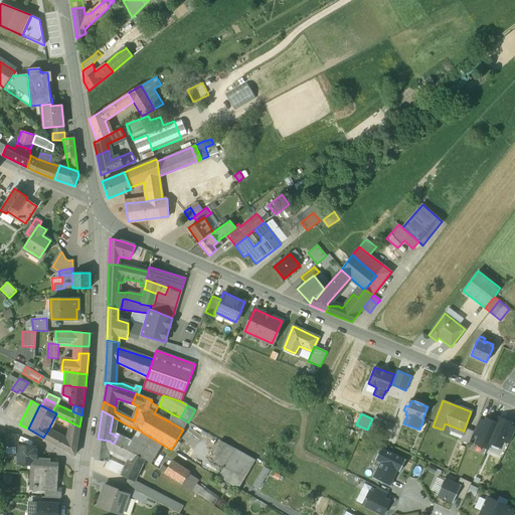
[(180,417),(173,414),(169,421),(183,430),(188,422),(180,417)]
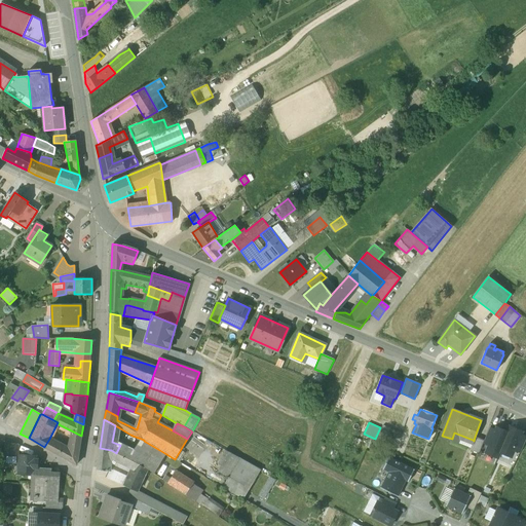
[(511,426),(508,433),(509,433),(499,452),(500,452),(511,457),(514,450),(521,435),(522,431),(511,426)]
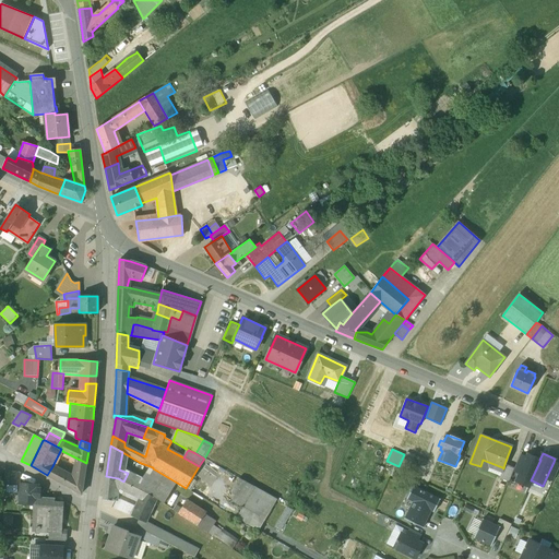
[(514,468),(513,472),(520,474),(527,458),(520,454),(514,468)]
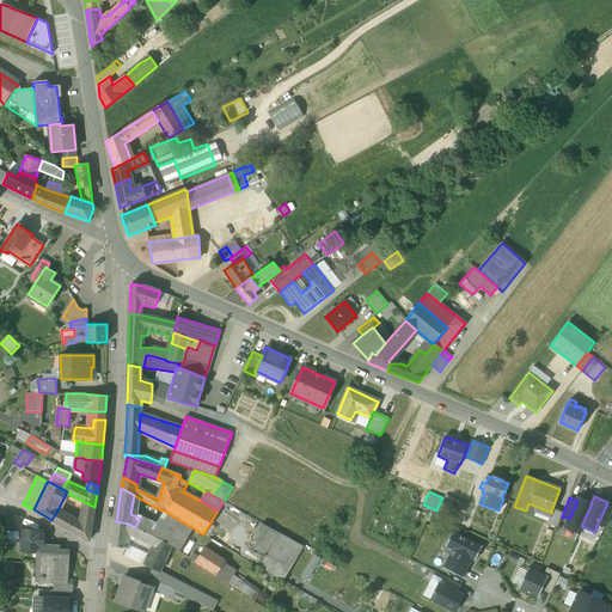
[(577,501),(569,519),(565,527),(579,533),(582,526),(581,526),(592,503),(591,503),(579,497),(577,501)]
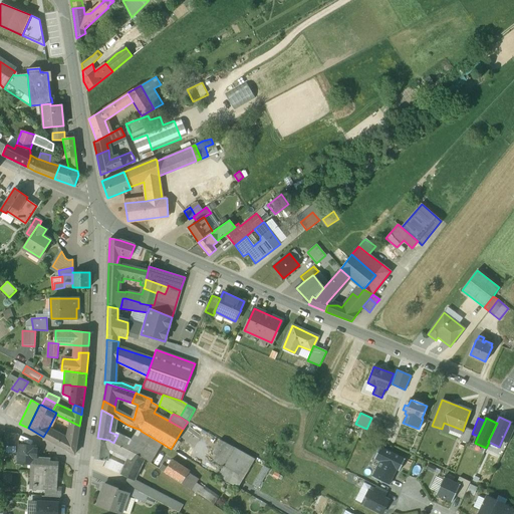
[(372,419),(368,432),(379,436),(383,423),(372,419)]
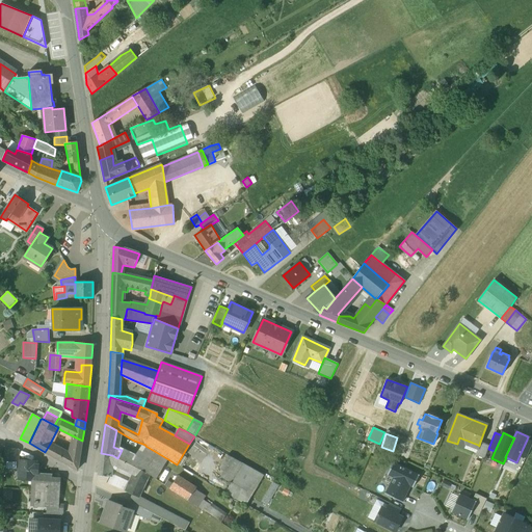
[(82,441),(70,434),(68,441),(73,443),(72,445),(81,448),(82,441)]
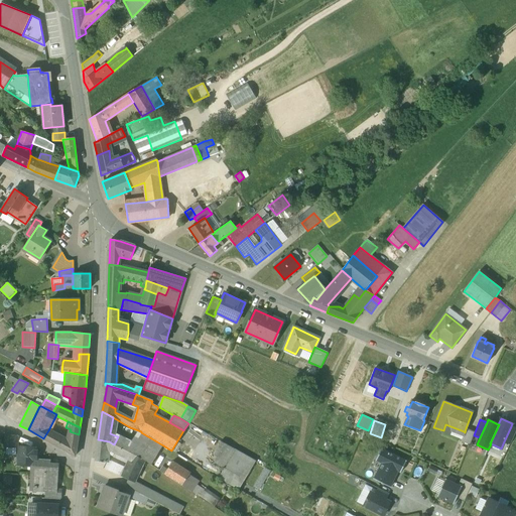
[(511,426),(504,441),(510,444),(515,431),(515,427),(511,426)]
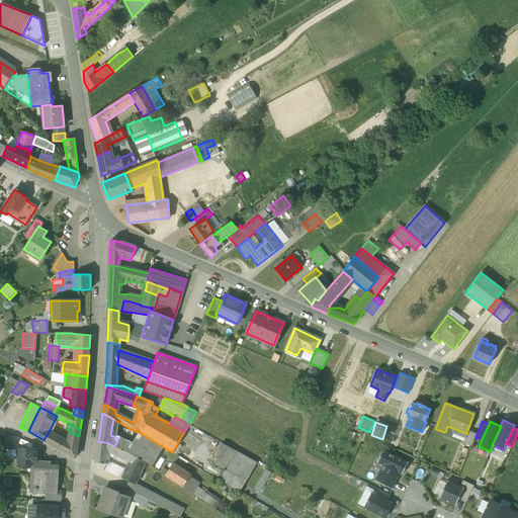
[(131,443),(118,438),(114,446),(121,450),(145,462),(148,463),(152,466),(157,458),(164,447),(142,434),(142,433),(131,429),(130,431),(133,432),(133,434),(136,435),(131,443)]
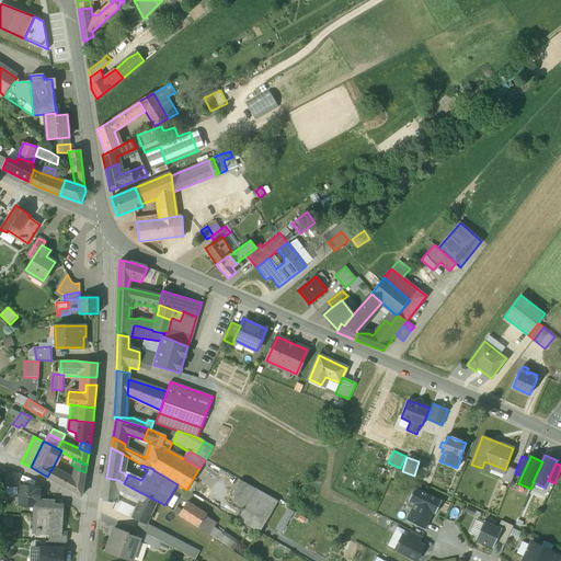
[(516,470),(506,466),(505,470),(504,469),(500,479),(511,483),(515,473),(516,470)]
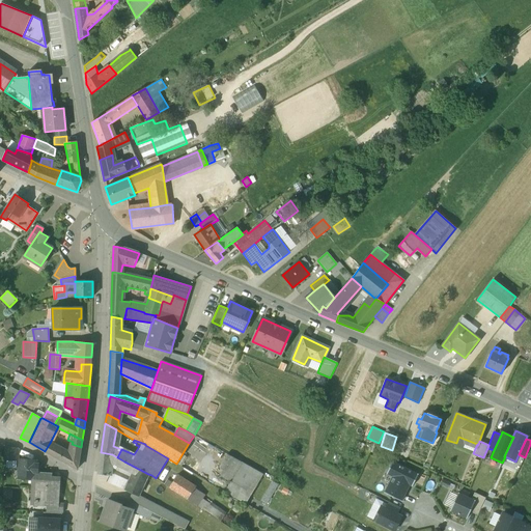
[(52,444),(50,443),(45,451),(78,469),(81,447),(72,444),(70,451),(68,451),(67,452),(52,444)]
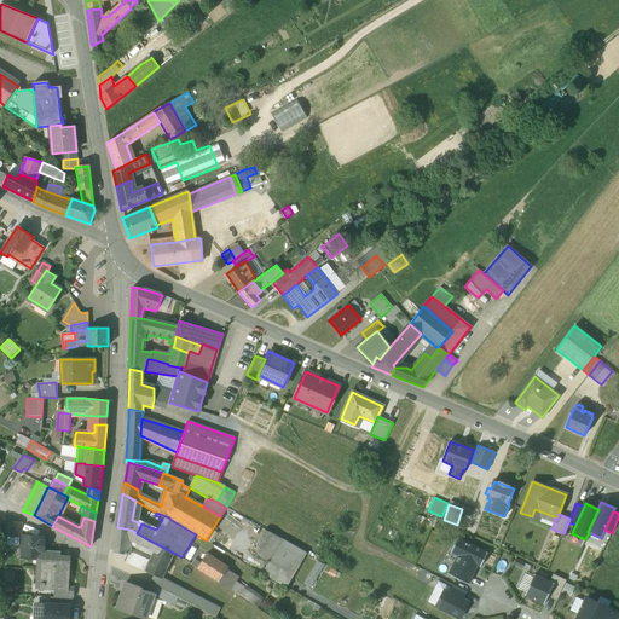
[(21,524),(5,522),(5,536),(21,536),(21,524)]
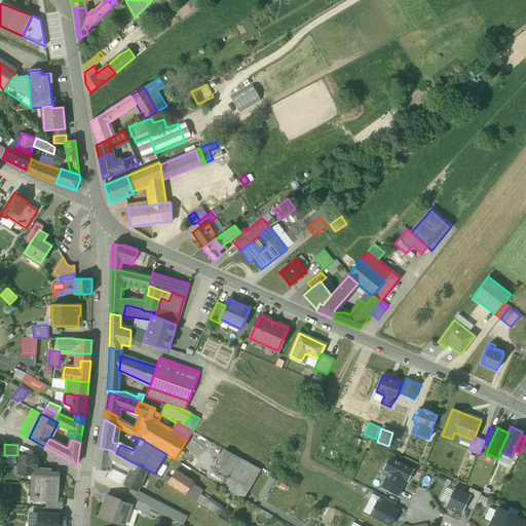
[(111,450),(100,448),(97,470),(107,471),(107,470),(111,470),(112,459),(120,464),(123,457),(116,453),(111,450)]
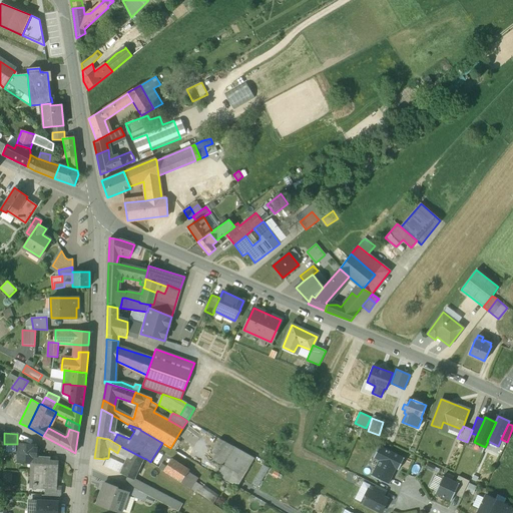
[(253,458),(219,439),(212,451),(216,453),(212,460),(223,466),(218,476),(236,486),(253,458)]
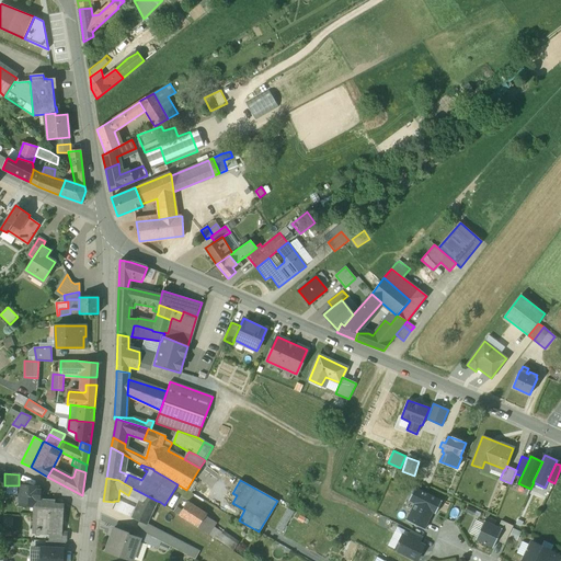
[(36,487),(21,485),(21,494),(19,497),(19,502),(20,505),(35,506),(35,499),(39,499),(41,490),(37,490),(37,489),(36,487)]
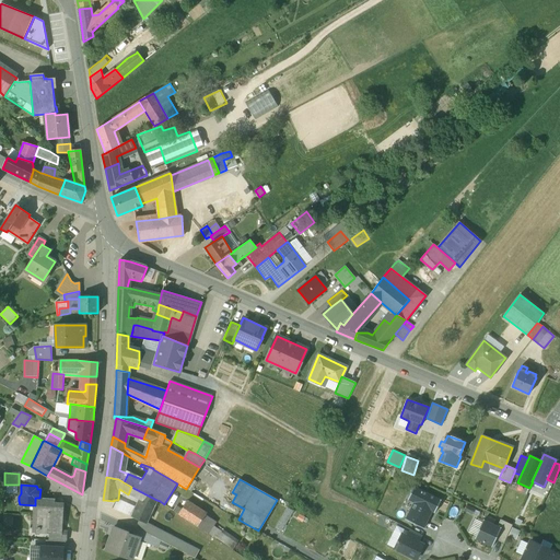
[(156,500),(131,487),(128,494),(140,501),(132,517),(139,521),(146,523),(156,500)]
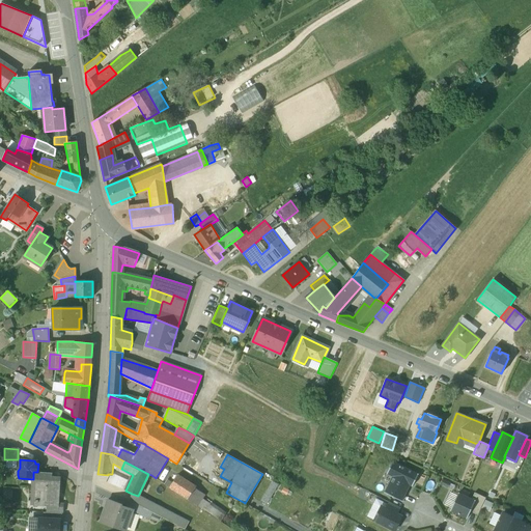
[(384,493),(402,501),(410,485),(412,486),(418,474),(392,462),(386,474),(392,477),(384,493)]
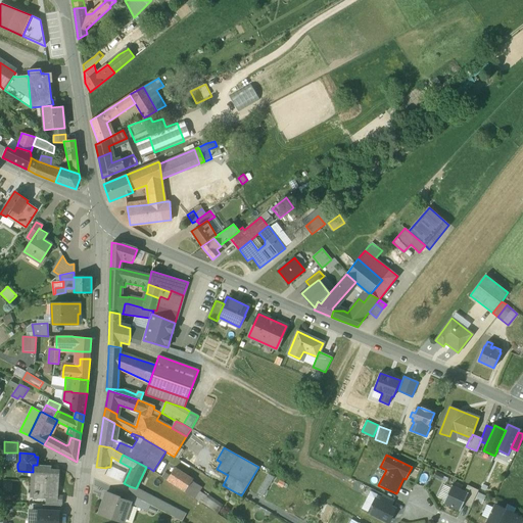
[(37,465),(33,465),(33,472),(31,493),(38,494),(38,493),(40,493),(40,496),(47,497),(56,497),(56,496),(57,496),(58,471),(50,471),(50,466),(37,465)]
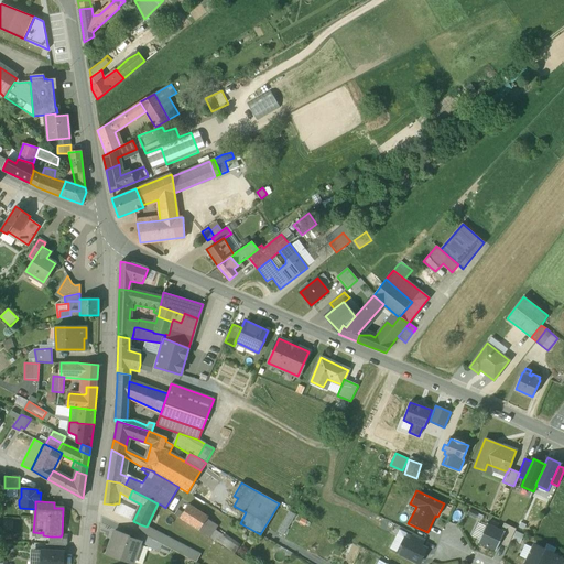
[(208,517),(188,503),(180,518),(199,530),(207,519),(208,517)]
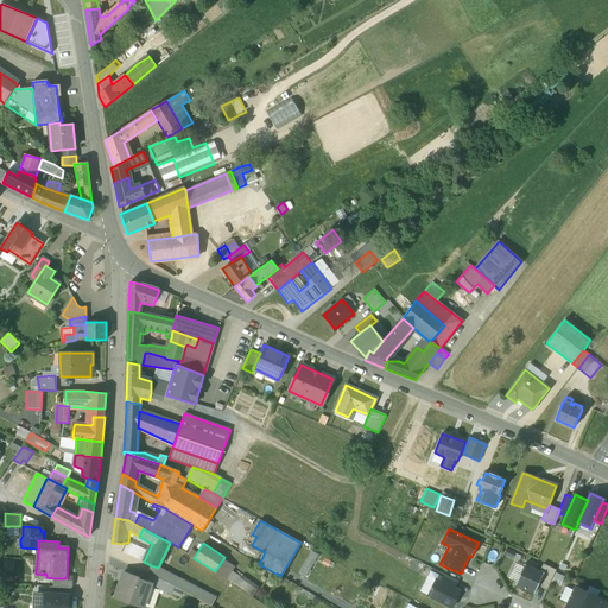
[(223,559),(215,571),(225,578),(230,570),(233,567),(223,559)]
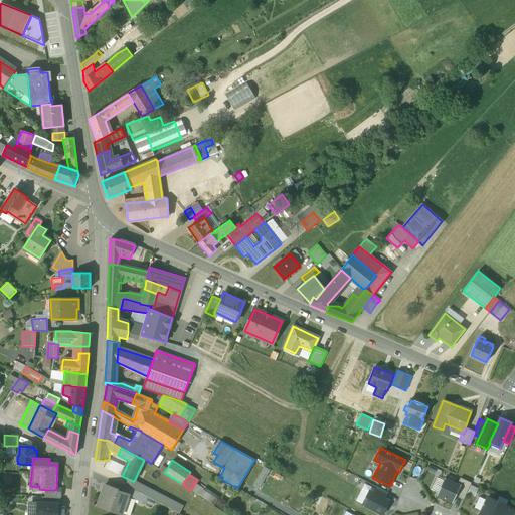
[(437,496),(453,504),(456,496),(461,485),(458,484),(445,478),(437,496)]
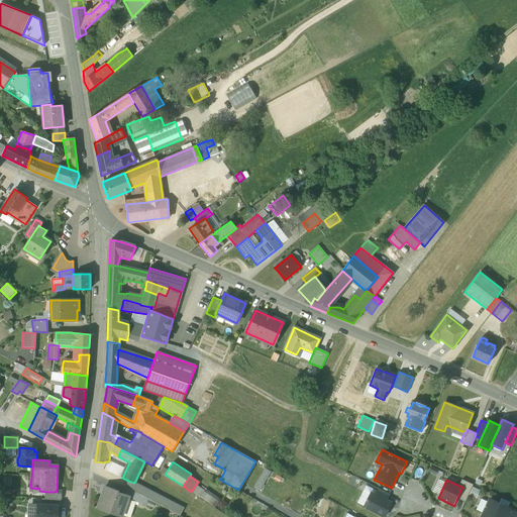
[(151,492),(134,483),(128,481),(125,487),(147,499),(151,492)]
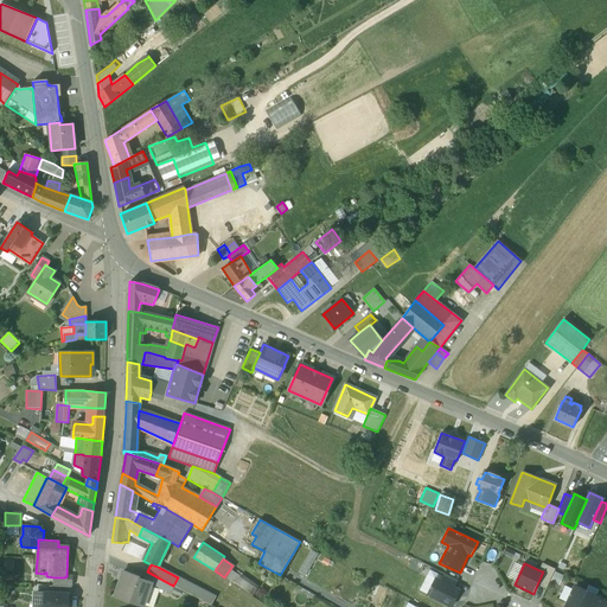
[(554,569),(542,564),(540,570),(543,572),(537,585),(545,588),(554,569)]
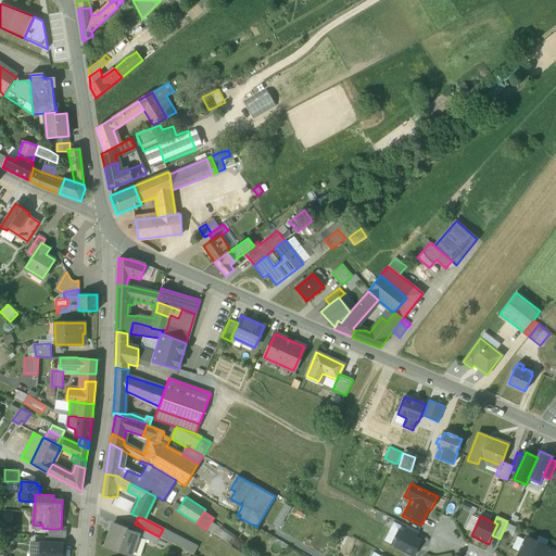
[(213,522),(211,521),(205,529),(215,534),(219,528),(213,522)]
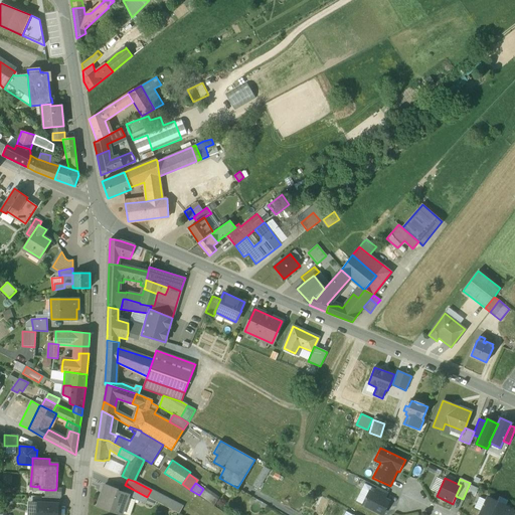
[(122,493),(117,491),(118,490),(104,485),(97,505),(121,514),(128,496),(128,495),(122,493)]
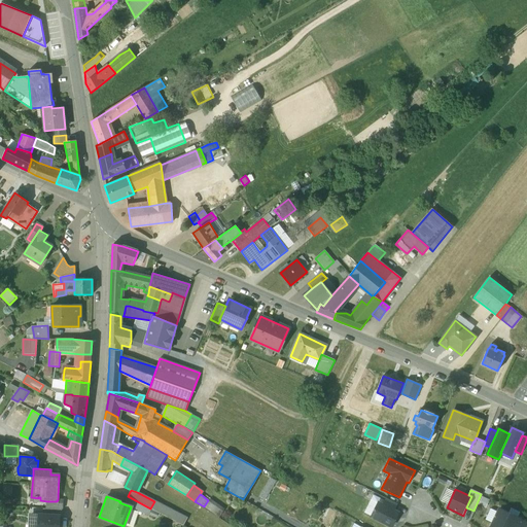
[(479,505),(487,507),(490,498),(482,496),(479,505)]
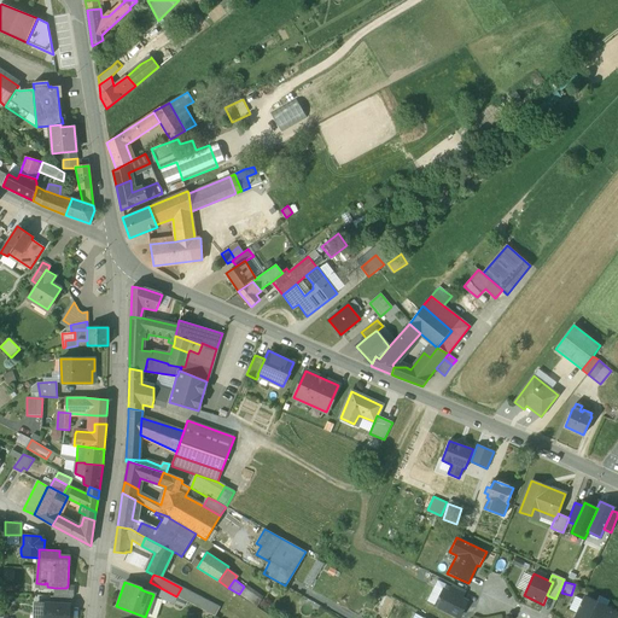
[(176,598),(149,583),(146,592),(153,594),(153,595),(162,598),(161,600),(174,604),(176,598)]
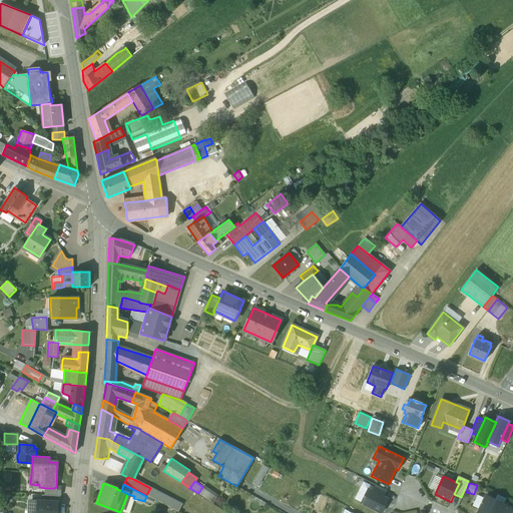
[(362,486),(355,499),(382,512),(388,499),(383,497),(373,492),(362,486)]
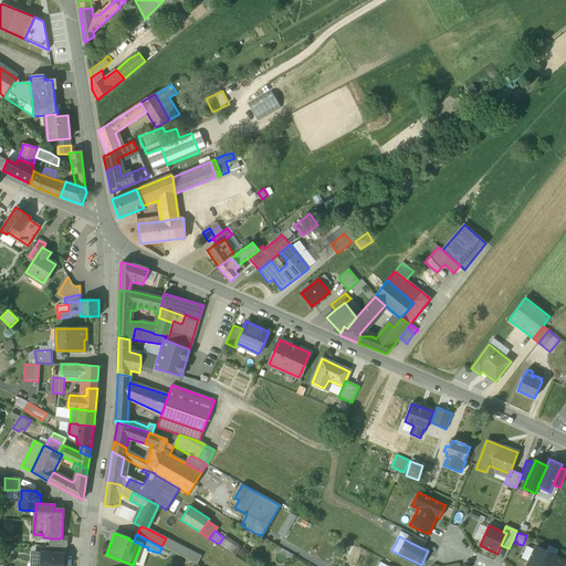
[(411,543),(422,548),(426,542),(415,536),(411,543)]
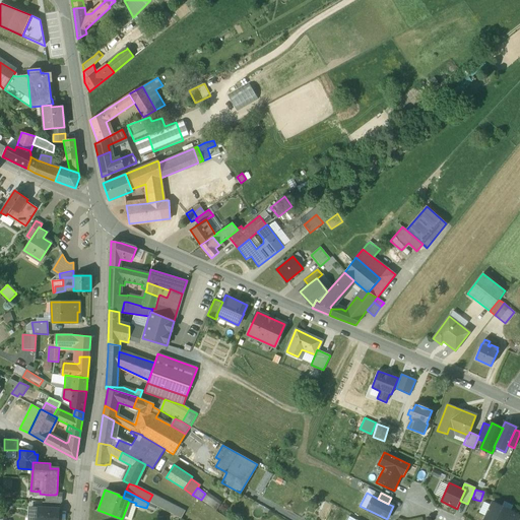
[(56,495),(47,495),(46,502),(61,503),(61,494),(57,494),(56,494),(56,495)]
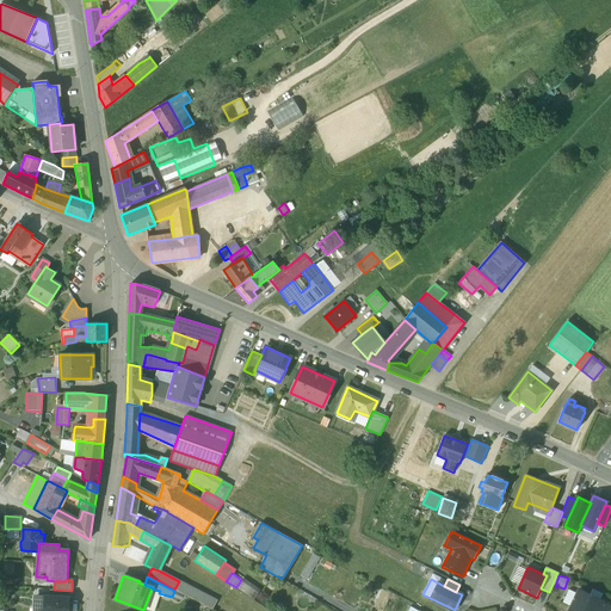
[(259,593),(241,580),(236,587),(254,599),(259,593)]
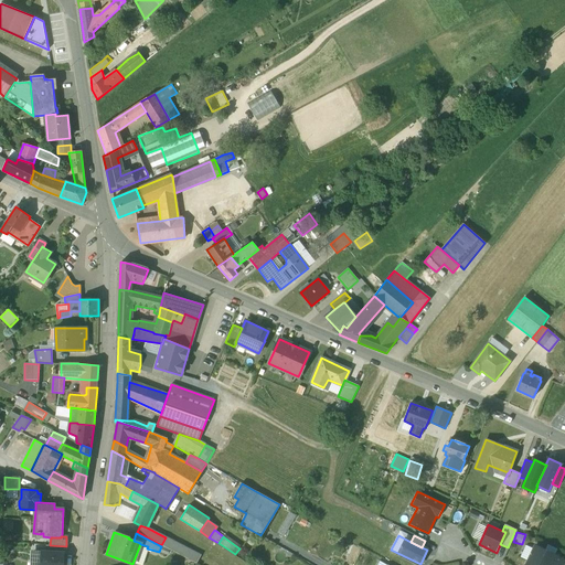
[(201,555),(166,537),(161,545),(196,563),(201,555)]
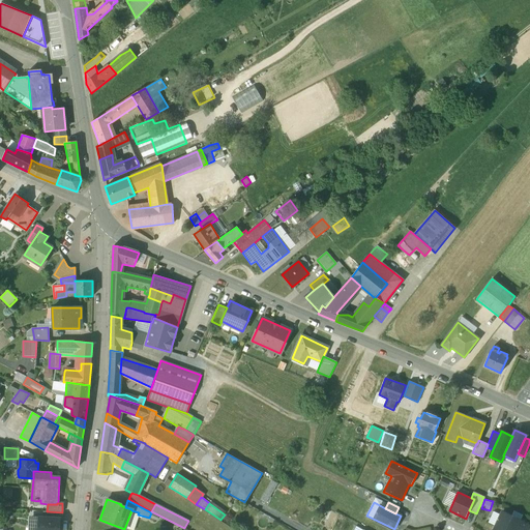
[(518,529),(522,522),(502,512),(494,528),(497,529),(518,529)]
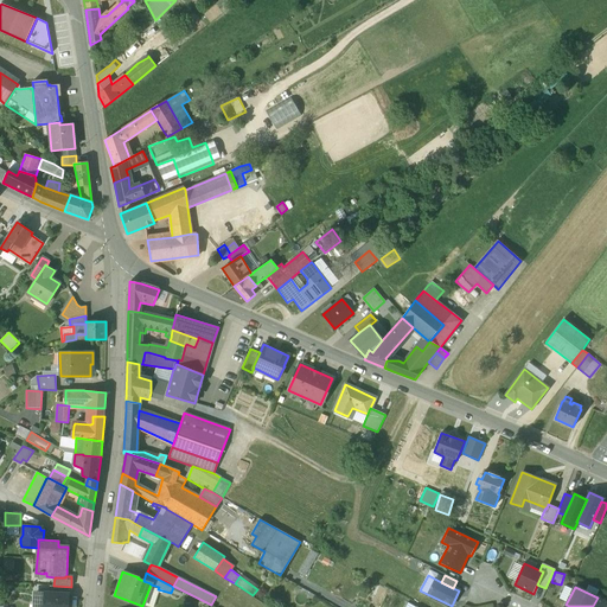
[(49,593),(37,593),(36,605),(38,606),(66,606),(68,594),(49,593)]
